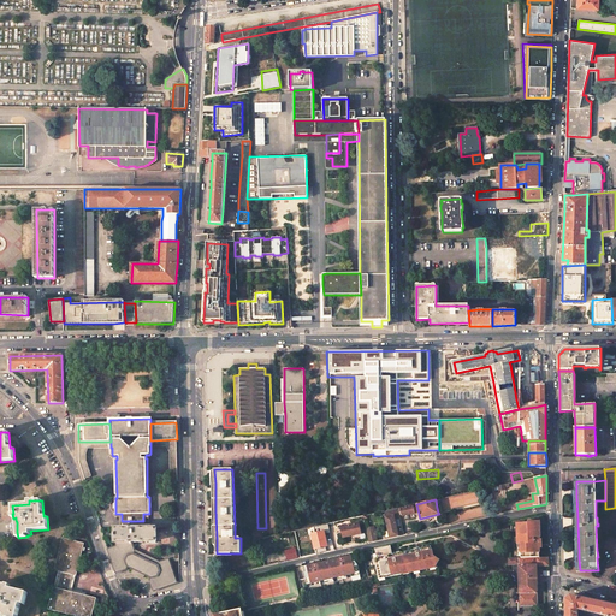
[(413,505),(400,508),(402,516),(415,514),(413,505)]
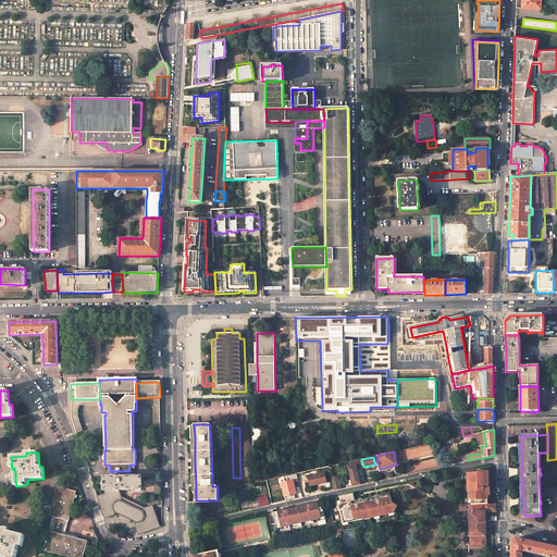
[(349,461),(354,482),(351,482),(353,486),(366,483),(360,459),(349,461)]
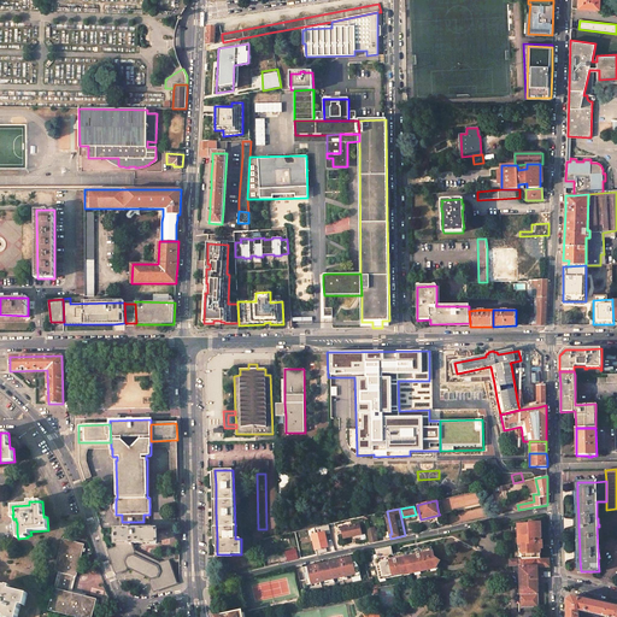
[(521,536),(521,545),(522,545),(522,559),(536,558),(536,548),(536,546),(536,542),(536,540),(536,539),(536,523),(529,523),(529,524),(521,526),(522,536),(521,536)]
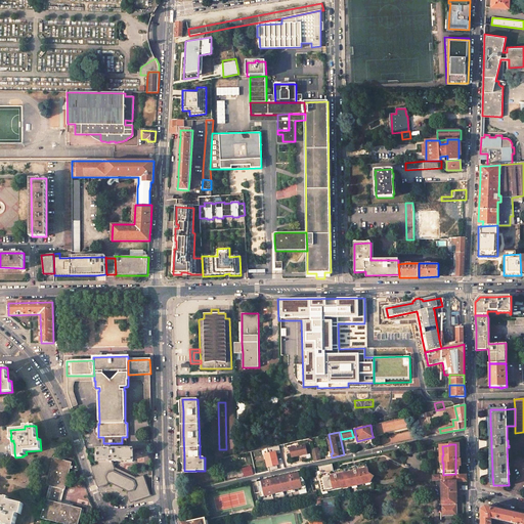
[(292,457),(307,454),(305,445),(290,448),(292,457)]
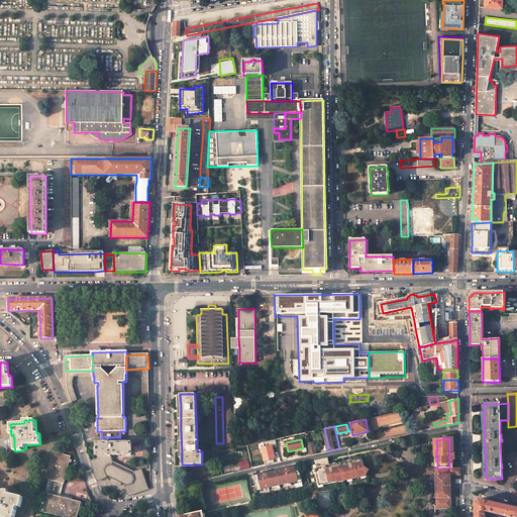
[(126,442),(96,443),(96,455),(99,454),(110,454),(115,454),(131,454),(131,442),(126,442)]
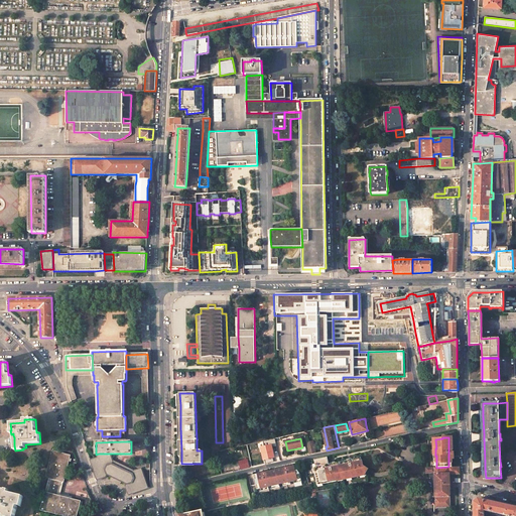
[(315,453),(313,441),(306,443),(309,455),(315,453)]
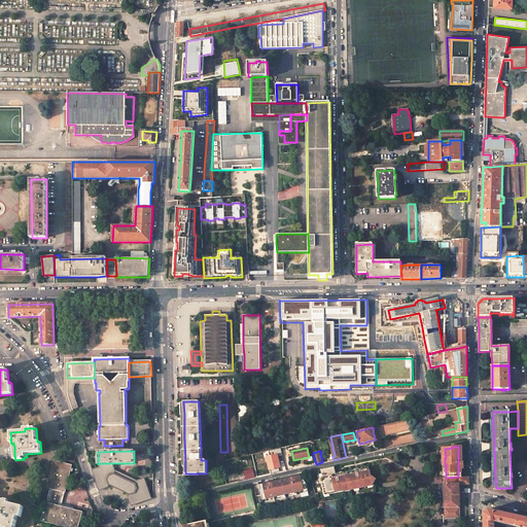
[(72,465),(54,460),(46,487),(46,488),(53,489),(62,492),(65,492),(72,465)]
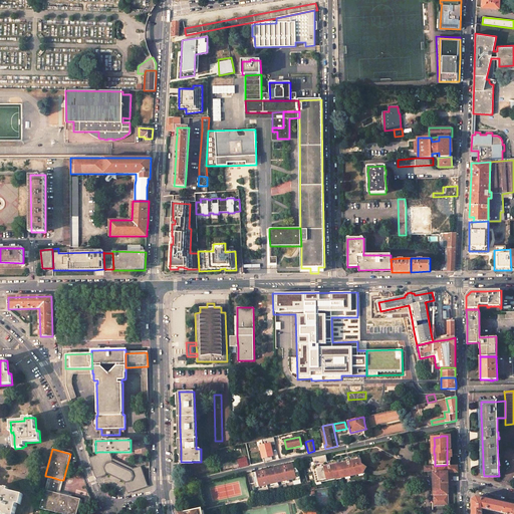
[(98,456),(90,458),(97,478),(105,475),(106,473),(112,475),(111,478),(115,480),(119,482),(120,479),(126,482),(125,485),(129,493),(148,486),(141,466),(134,469),(112,459),(109,452),(98,452),(98,456)]
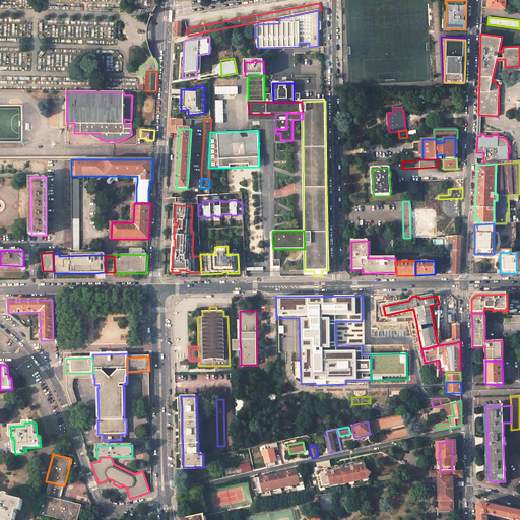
[(364,461),(331,468),(330,461),(317,463),(317,467),(320,480),(318,480),(319,488),(325,486),(325,488),(340,484),(340,483),(345,481),(346,483),(349,482),(348,481),(354,479),(354,481),(363,479),(363,477),(367,477),(368,477),(369,476),(371,472),(366,469),(364,461)]
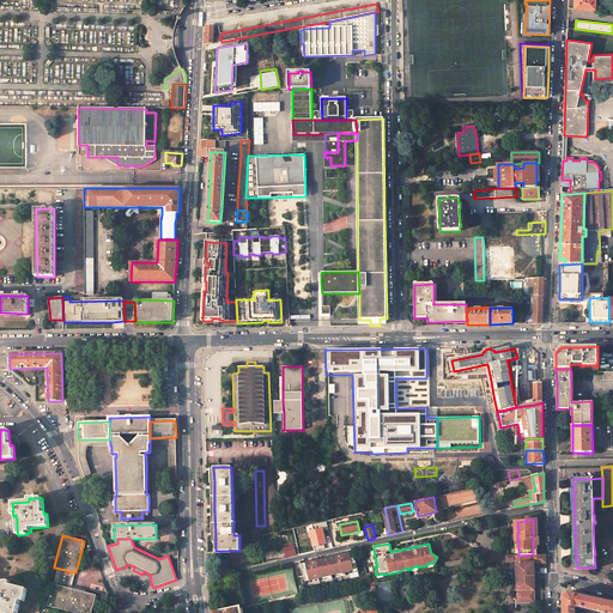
[(295,546),(284,548),(286,558),(296,556),(295,546)]
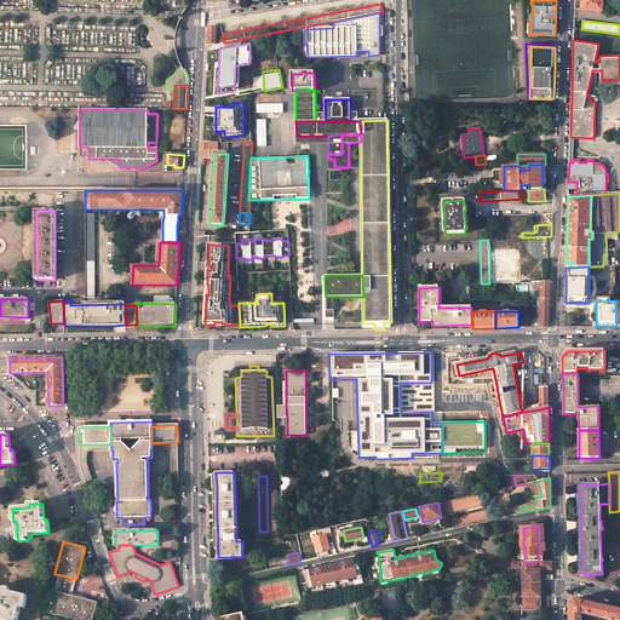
[(309,591),(362,579),(360,568),(352,560),(304,570),(309,591)]
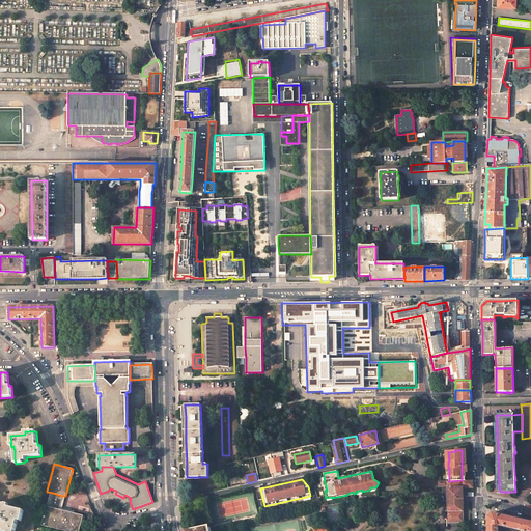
[(449,481),(447,481),(447,487),(448,519),(450,518),(463,518),(464,518),(463,487),(463,480),(462,480),(449,481)]
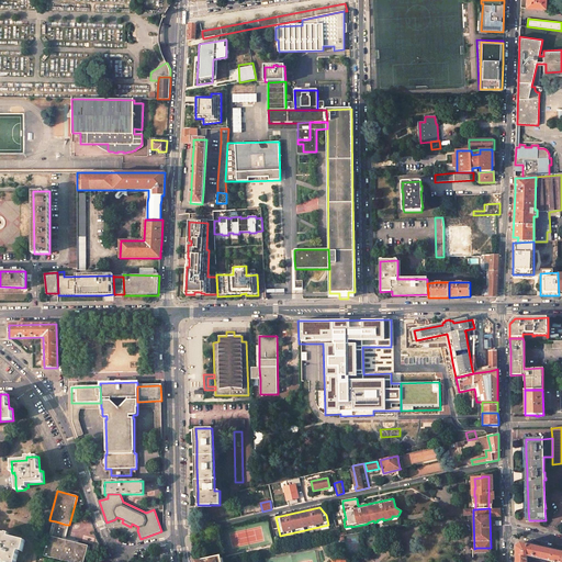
[(66,525),(56,521),(52,537),(63,539),(66,525)]
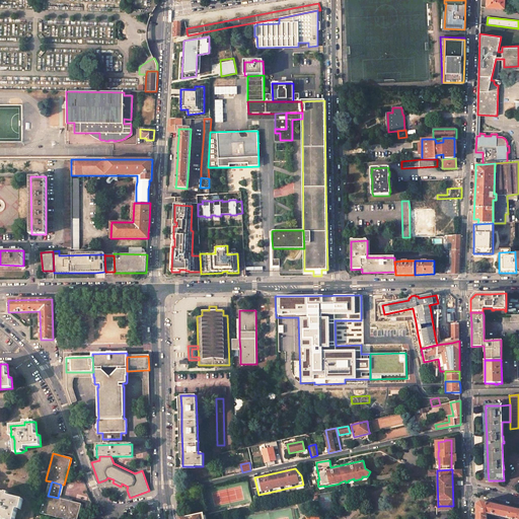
[(0,516),(4,518),(3,518),(14,518),(17,509),(20,510),(23,499),(8,495),(9,493),(6,492),(5,493),(0,491),(0,516)]
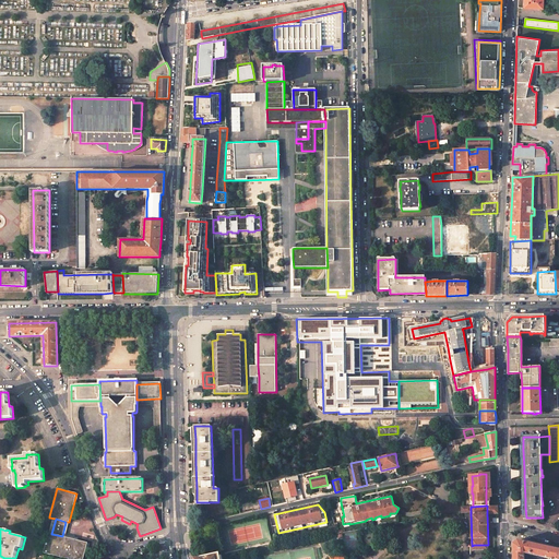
[(51,534),(48,533),(44,552),(68,558),(83,558),(87,543),(78,540),(62,536),(51,534)]
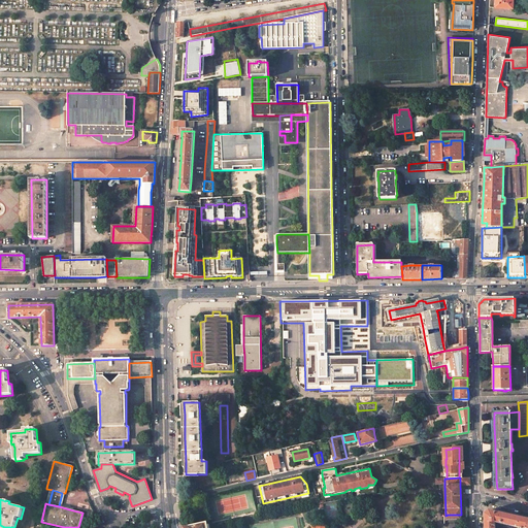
[(490,510),(489,510),(485,514),(485,527),(495,527),(495,523),(521,527),(520,527),(527,527),(527,519),(499,513),(496,513),(494,512),(490,510)]
